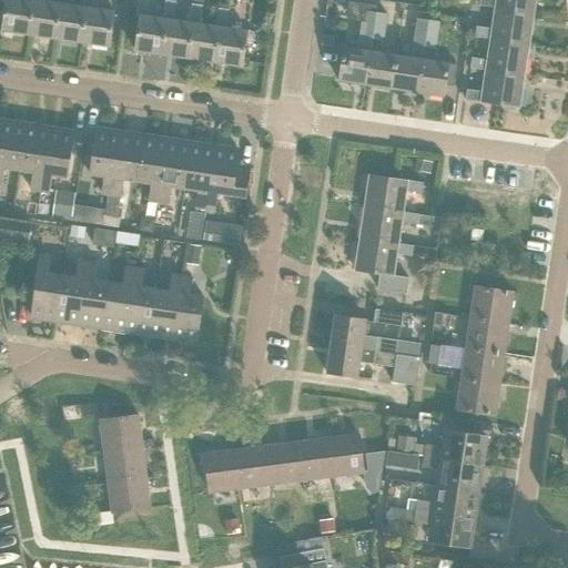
[(33,0),(7,0),(2,31),(29,36),(33,0)]
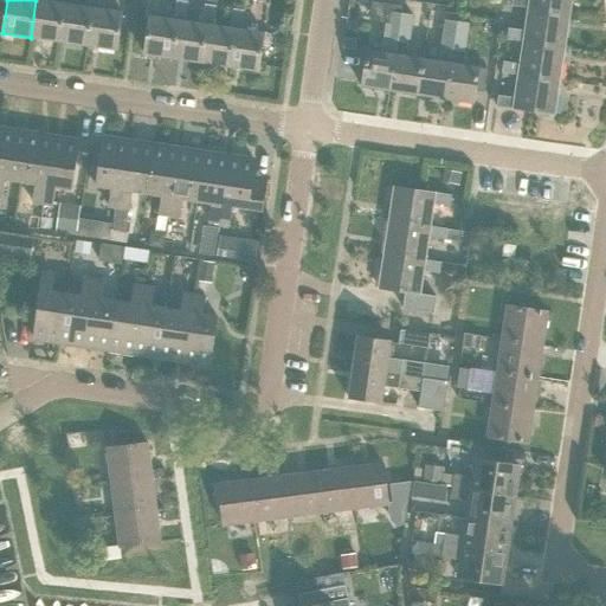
[(36,0),(31,38),(59,42),(65,4),(60,4),(43,0),(36,0)]
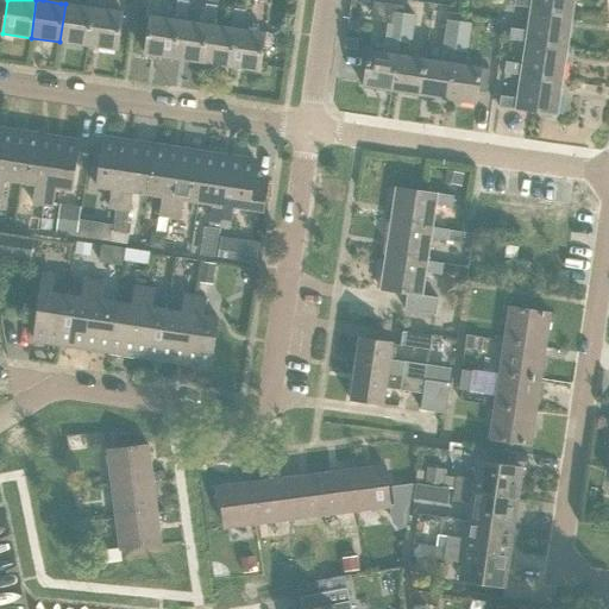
[(94,8),(89,7),(71,5),(71,0),(61,0),(61,4),(66,4),(60,42),(88,46),(94,8)]
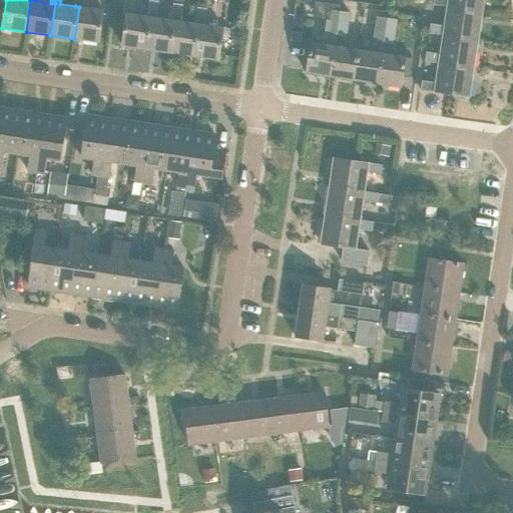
[(75,0),(75,6),(79,7),(74,39),(98,42),(103,10),(84,7),(85,0),(75,0)]
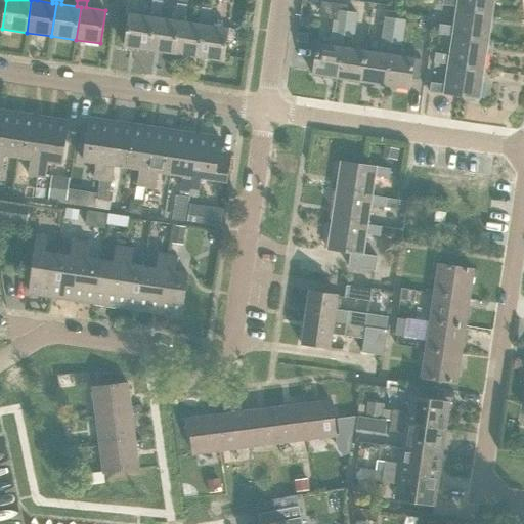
[(149,50),(155,17),(150,17),(136,15),(137,0),(128,0),(126,14),(130,15),(125,47),(149,50)]
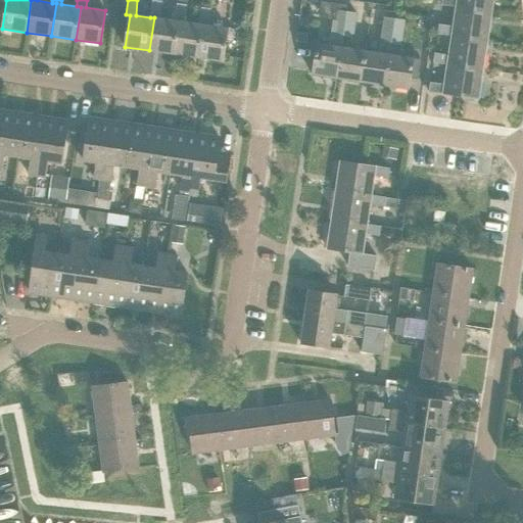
[(179,21),(175,20),(159,18),(162,2),(152,0),(150,17),(154,17),(149,50),(174,54),(179,21)]
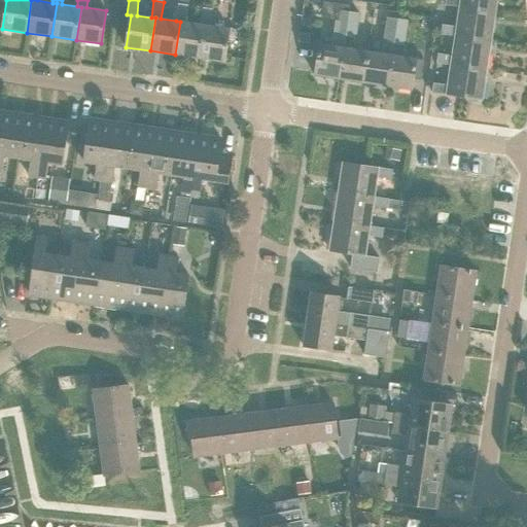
[(445,0),(445,5),(460,7),(460,6),(495,11),(496,0),(445,0)]
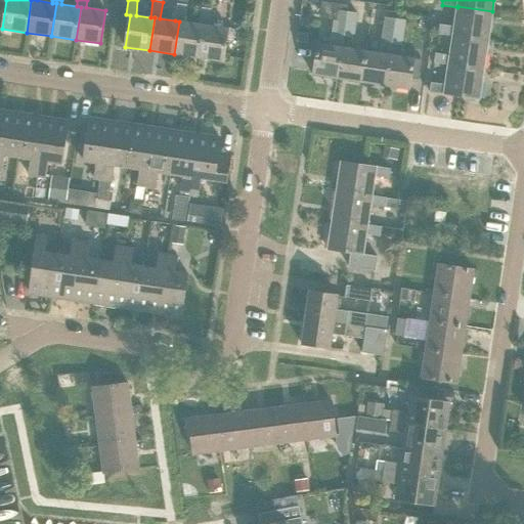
[(174,54),(199,58),(204,26),(200,25),(184,23),(187,5),(177,4),(175,20),(179,22),(174,54)]
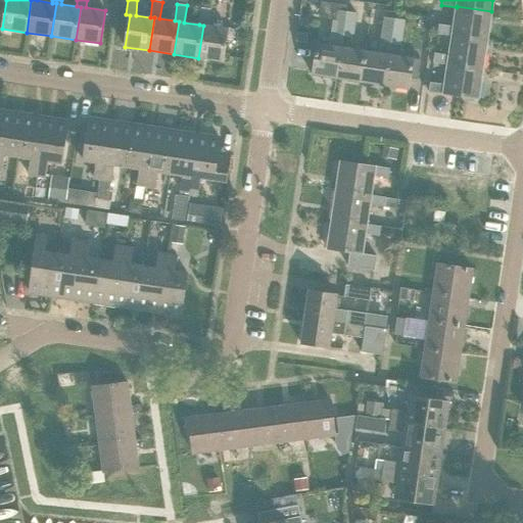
[(491,11),(457,6),(457,7),(454,27),(438,25),(437,34),(452,36),(486,41),(491,11)]
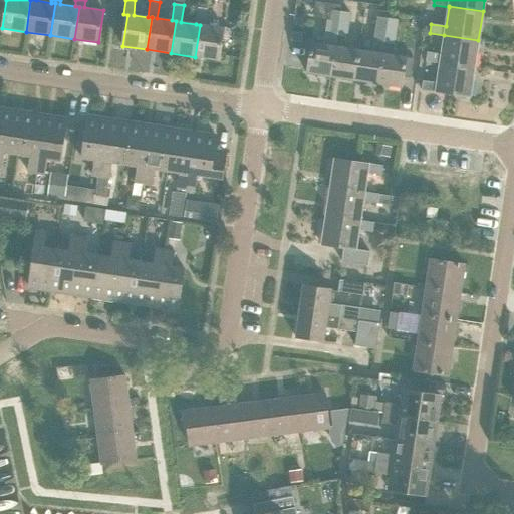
[(207,9),(198,7),(196,24),(200,25),(195,57),(219,60),(224,28),(205,25),(207,9)]
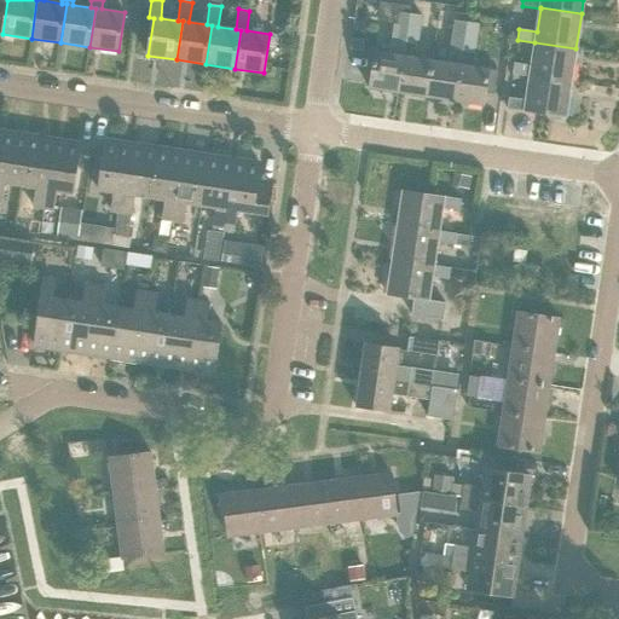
[(406,44),(410,13),(397,12),(391,55),(375,52),(369,88),(399,93),(404,57),(405,44),(406,44)]
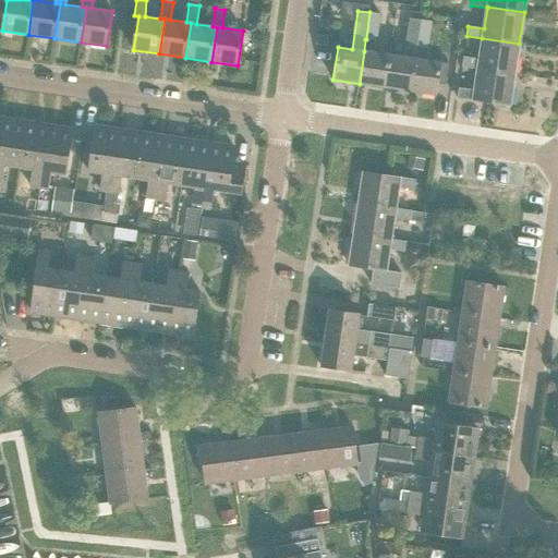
[(370,12),(366,39),(377,41),(380,14),(370,12)]
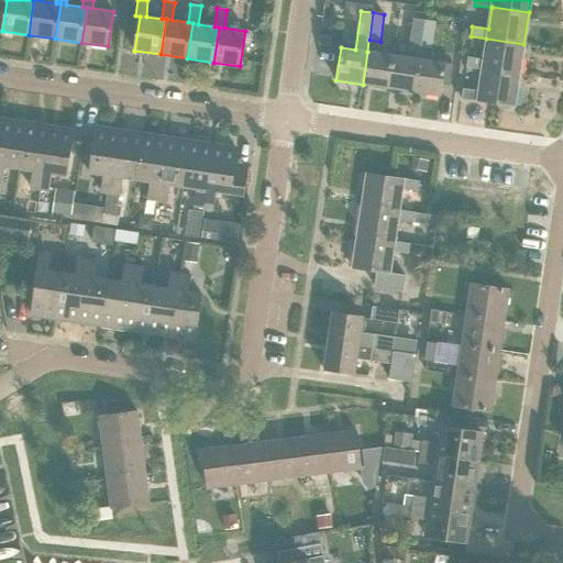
[(412,19),(408,45),(406,57),(393,56),(388,88),(414,91),(419,59),(424,20),(412,19)]
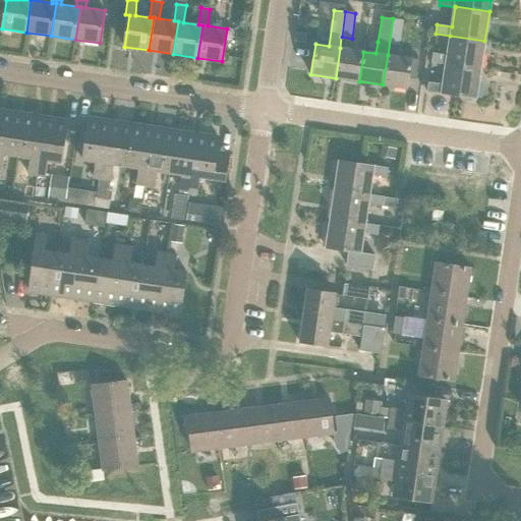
[(407,89),(412,59),(398,57),(403,20),(393,18),(388,55),(383,84),(407,89)]
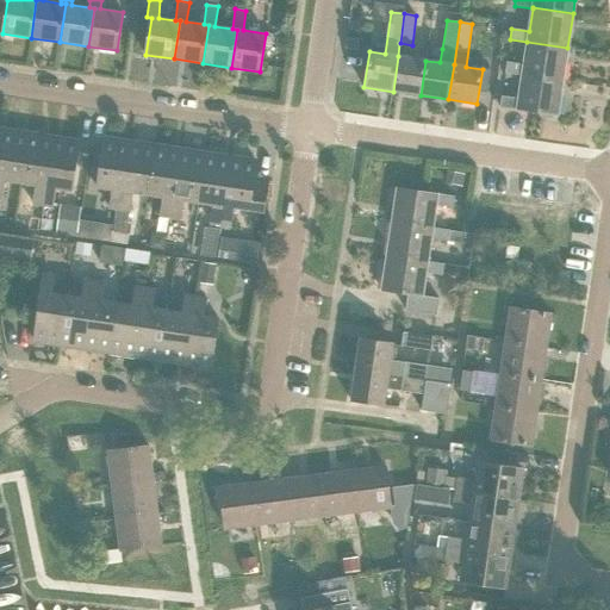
[(346,45),(346,49),(358,50),(359,39),(356,38),(347,38),(346,45)]
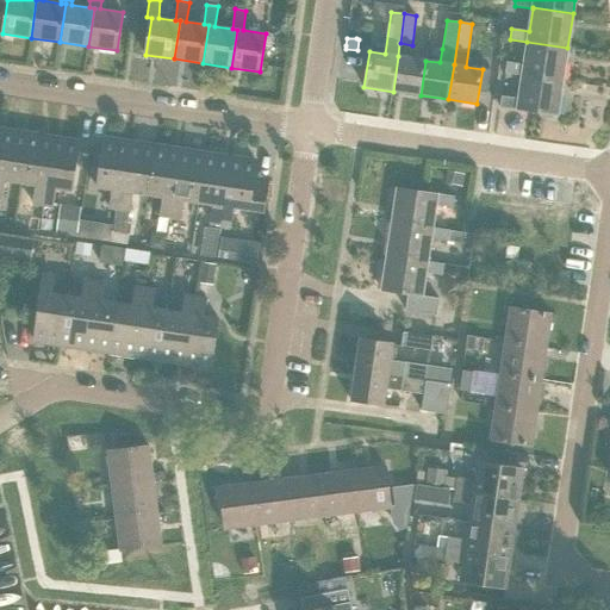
[(567,48),(527,42),(523,64),(506,62),(505,73),(522,76),(522,75),(562,81),(567,48)]
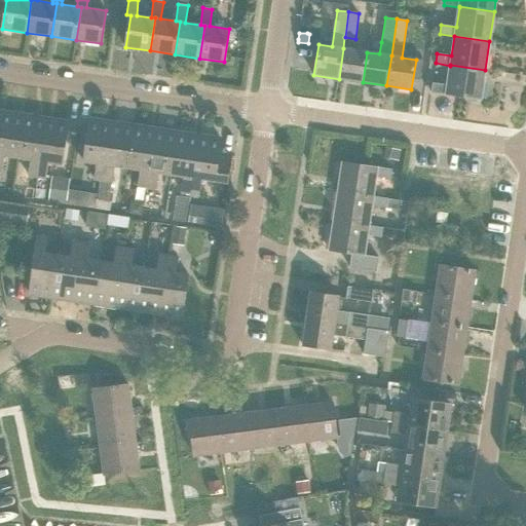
[(339,79),(363,82),(367,52),(343,48),(339,79)]
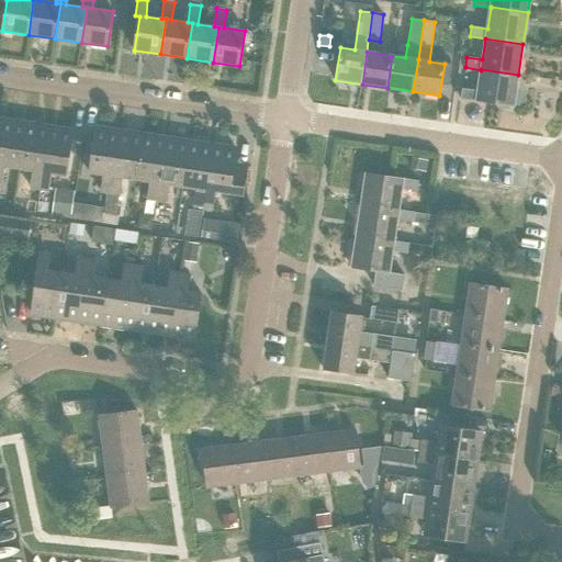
[(481,69),(481,70),(478,91),(462,89),(461,99),(514,107),(518,75),(481,69)]
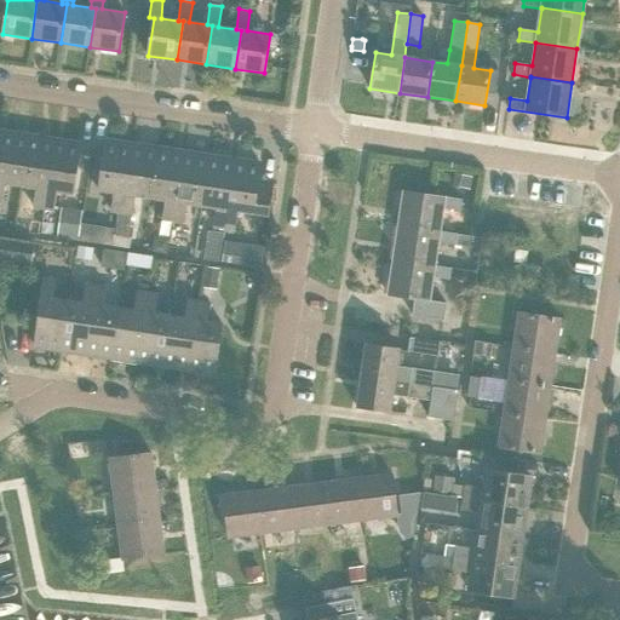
[(21,185),(29,137),(4,133),(0,154),(0,201),(3,202),(6,184),(21,185)]
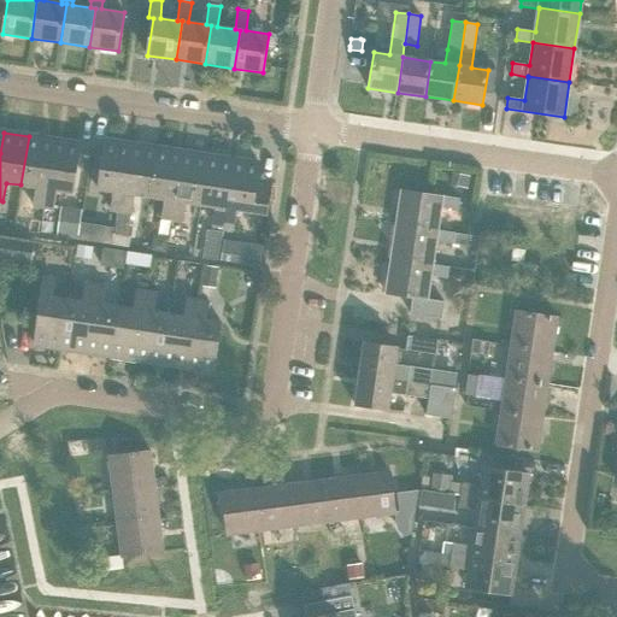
[(36,187),(34,206),(43,207),(54,140),(29,136),(21,184),(36,187)]
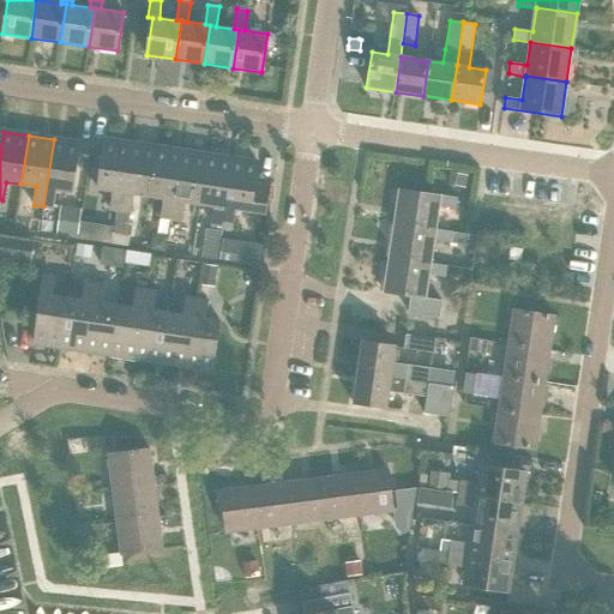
[(72,192),(80,144),(54,139),(43,206),(54,209),(56,190),(72,192)]
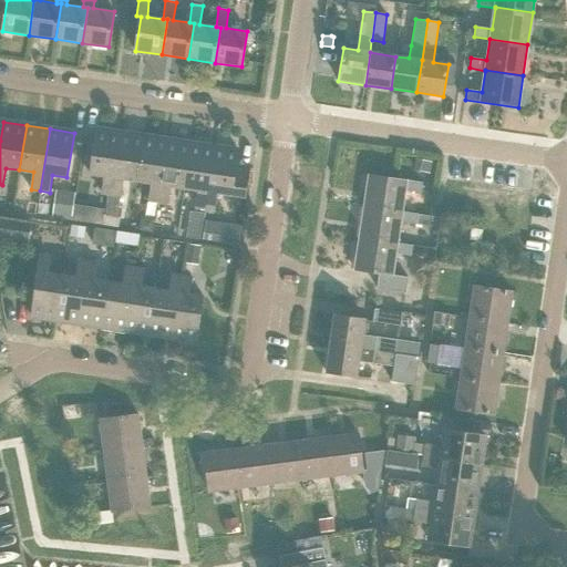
[(104,177),(102,195),(112,196),(121,134),(96,131),(90,175),(104,177)]
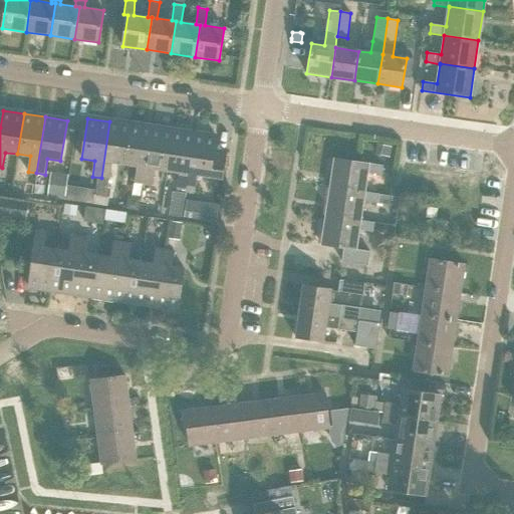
[(111,164),(124,166),(131,124),(109,121),(101,178),(109,179),(111,164)]
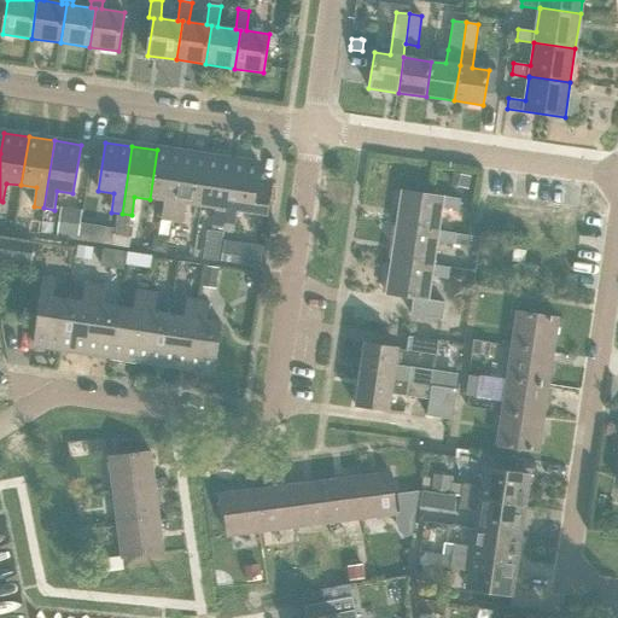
[(173,221),(182,153),(157,150),(150,199),(165,202),(162,220),(173,221)]
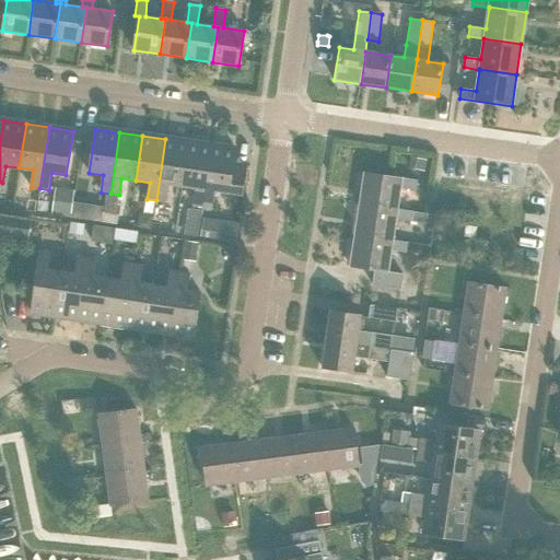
[(168,185),(182,187),(188,143),(165,139),(156,200),(165,202),(168,185)]
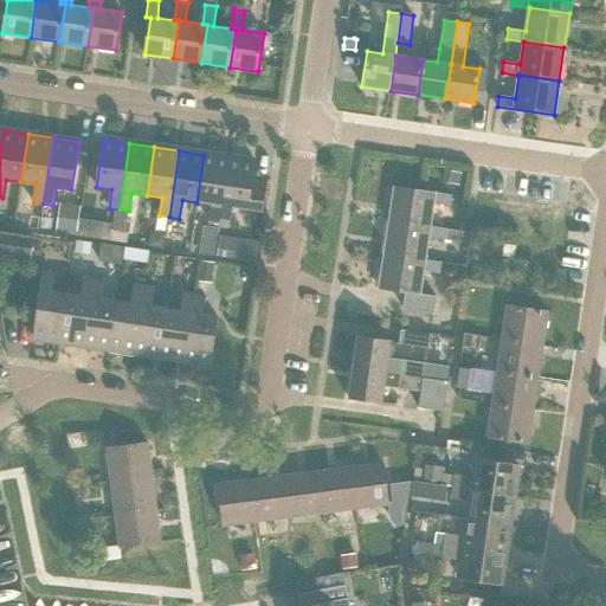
[(219,225),(230,159),(204,155),(197,202),(212,205),(210,224),(219,225)]
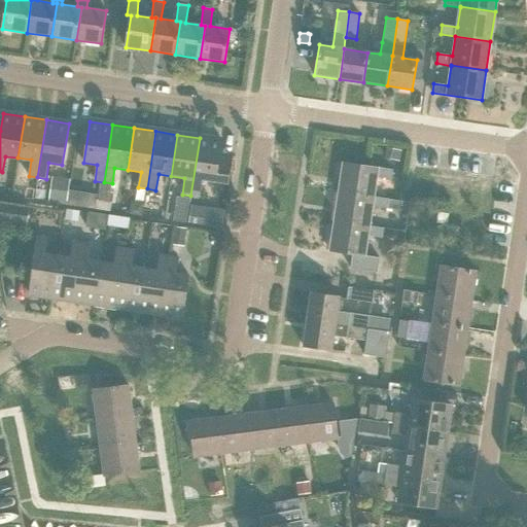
[(219,156),(221,141),(200,138),(190,196),(200,197),(202,181),(227,184),(232,159),(219,156)]
